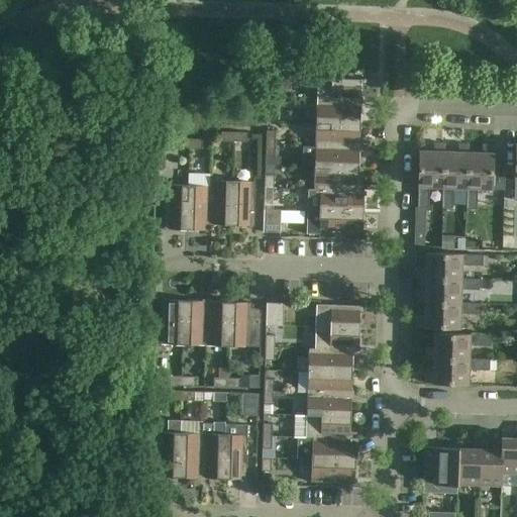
[(317,78),(316,100),(360,102),(360,79),(317,78)]
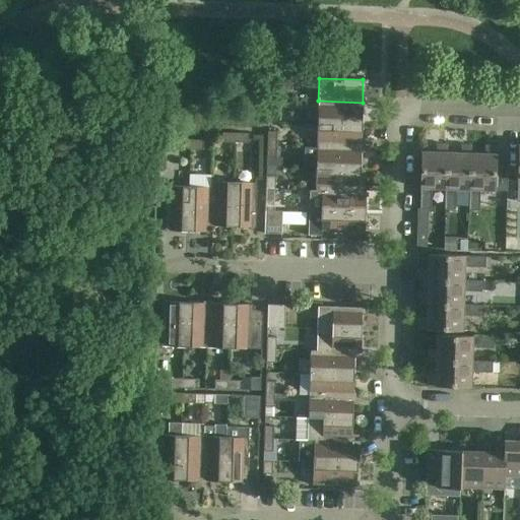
[(269,86),(268,99),(277,100),(277,86),(269,86)]
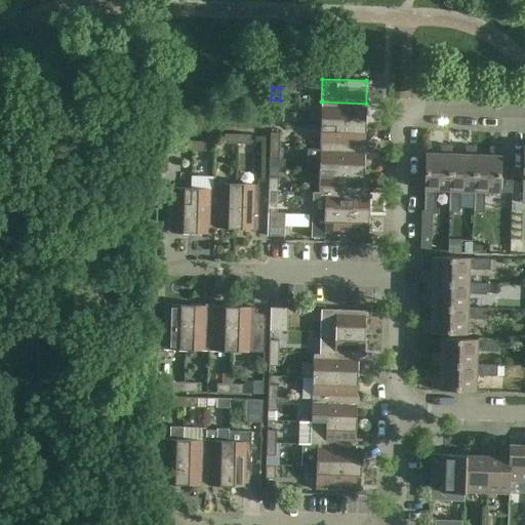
[(280,101),(271,99),(271,113),(279,114),(280,101)]
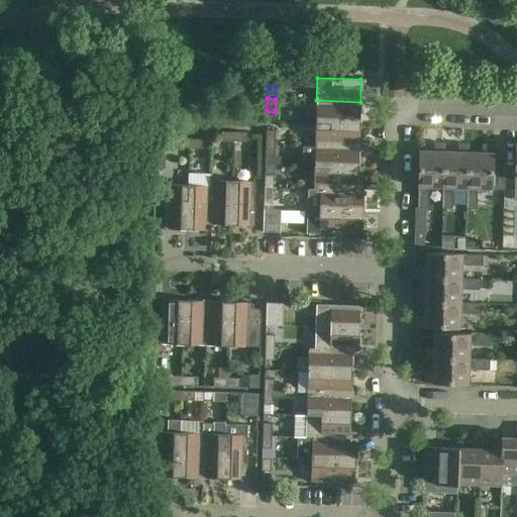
[(360,102),(316,100),(316,122),(359,123),(360,102)]
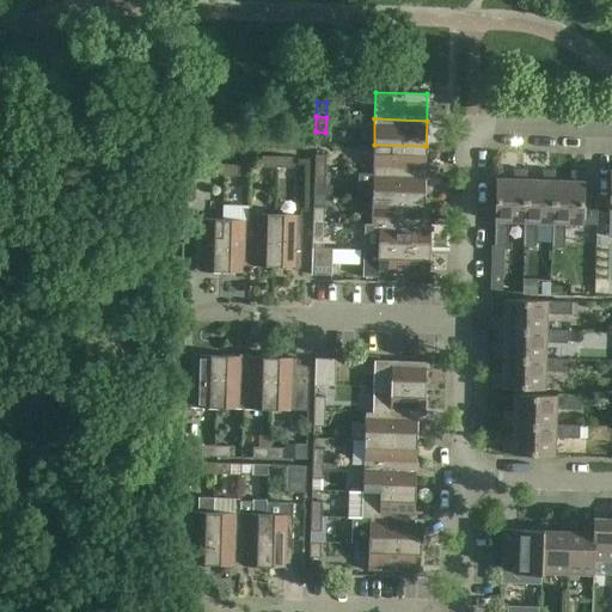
[(426,146),(374,145),(373,171),(426,172),(426,146)]
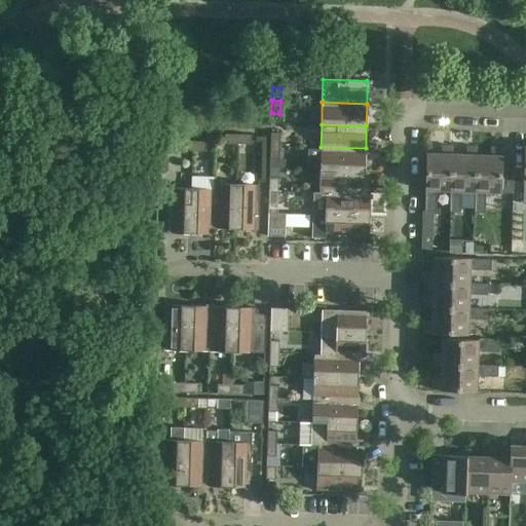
[(271,133),(270,145),(278,145),(279,134),(271,133)]
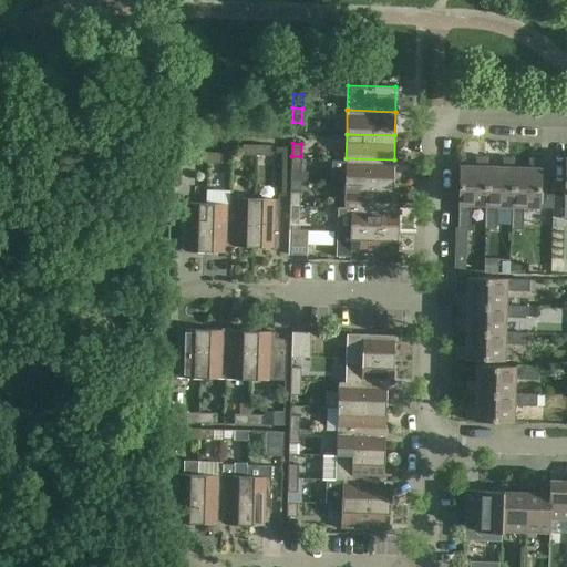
[(256,155),(256,145),(243,145),(241,154),(256,155)]
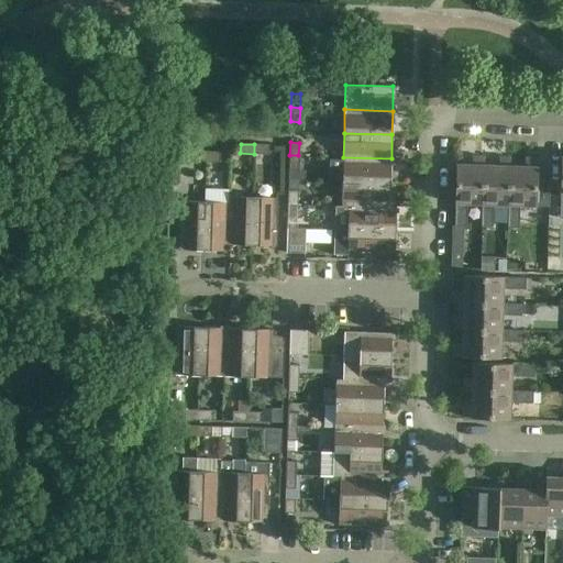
[(254,144),(254,154),(267,154),(267,144),(254,144)]
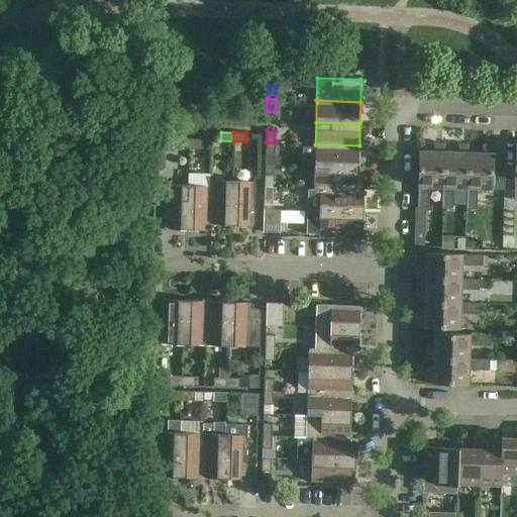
[(171,147),(189,147),(189,139),(171,138),(171,147)]
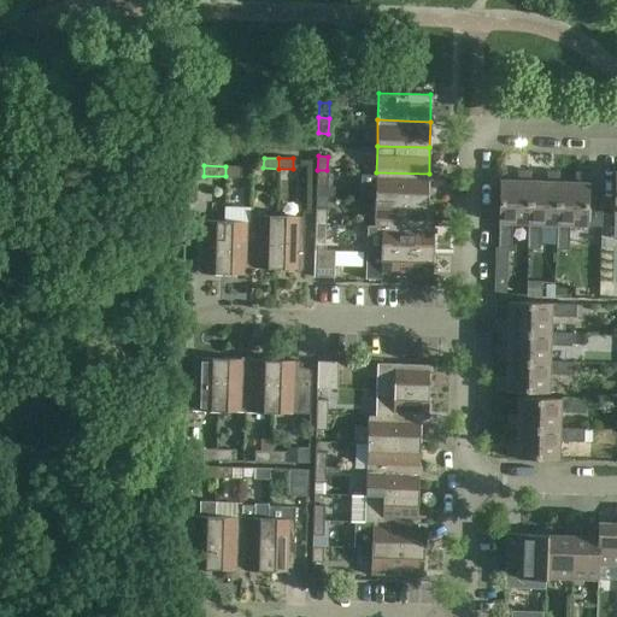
[(225,166),(225,176),(240,177),(240,166),(225,166)]
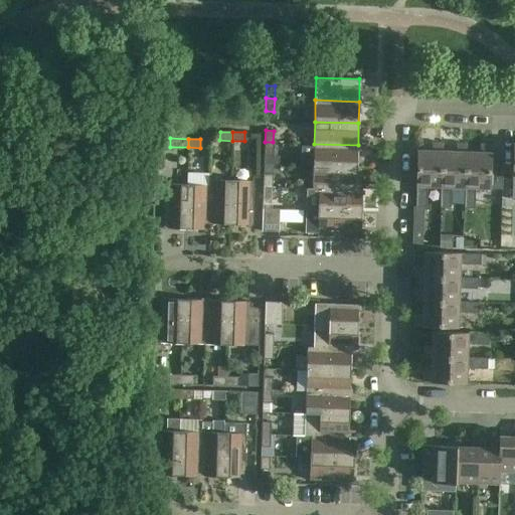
[(273,155),(273,142),(265,142),(265,155),(273,155)]
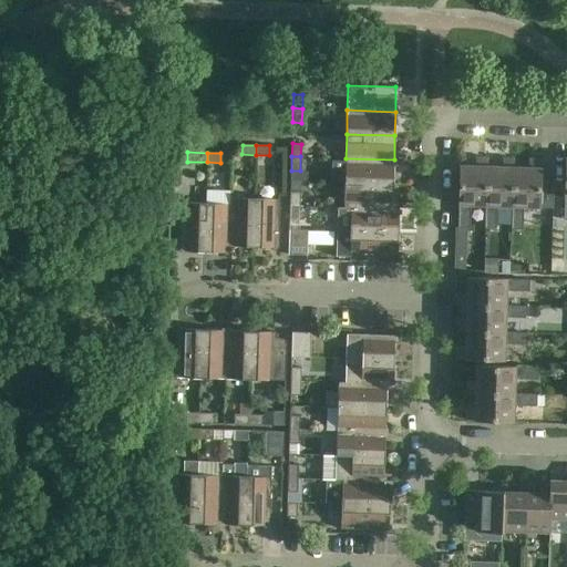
[(470,205),(485,205),(485,206),(486,166),(487,157),(481,157),(481,160),(475,160),(475,165),(460,165),(459,205),(457,227),(466,227),(468,227),(470,205)]
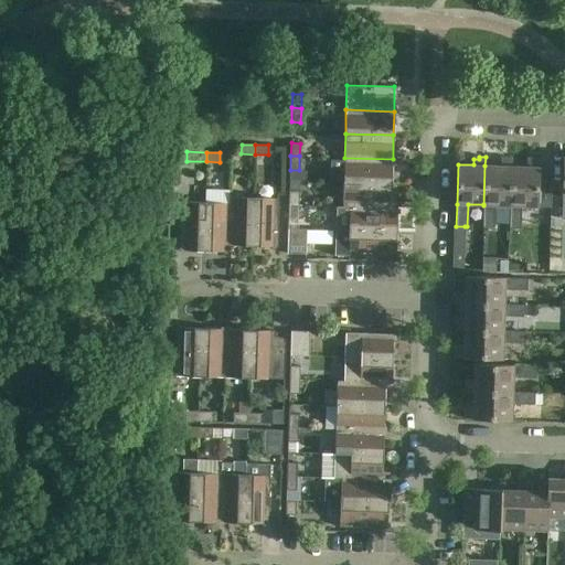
[(393,159),(344,158),(343,182),(392,183),(393,159)]
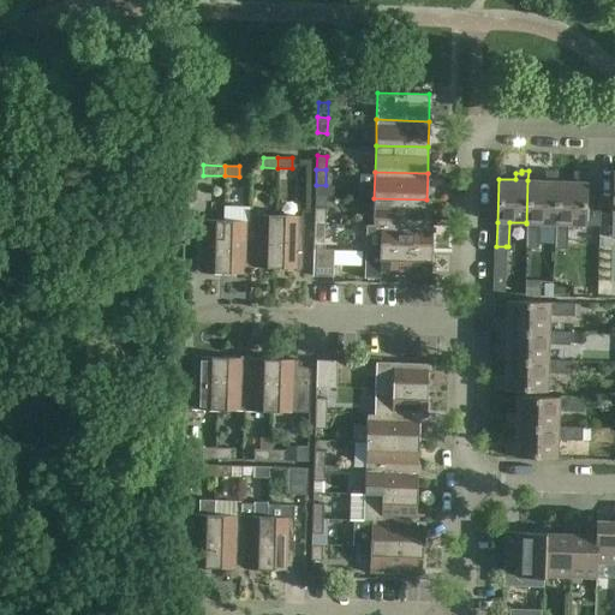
[(556,180),(556,181),(557,172),(550,172),(550,174),(544,174),(544,180),(527,180),(526,224),(526,222),(525,248),(537,248),(538,224),(555,224),(556,180)]
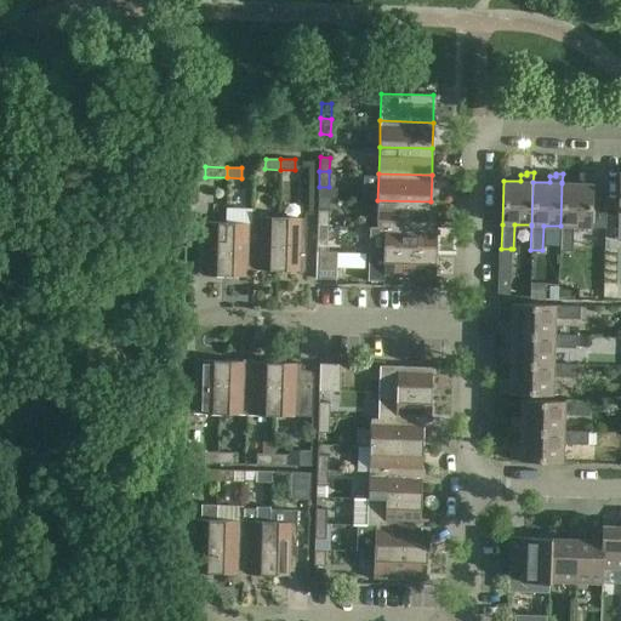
[(579,183),(562,183),(562,182),(560,226),(559,251),(571,251),(573,227),(605,228),(607,199),(592,198),(592,183),(591,183),(592,175),(585,175),(585,177),(579,176),(579,183)]
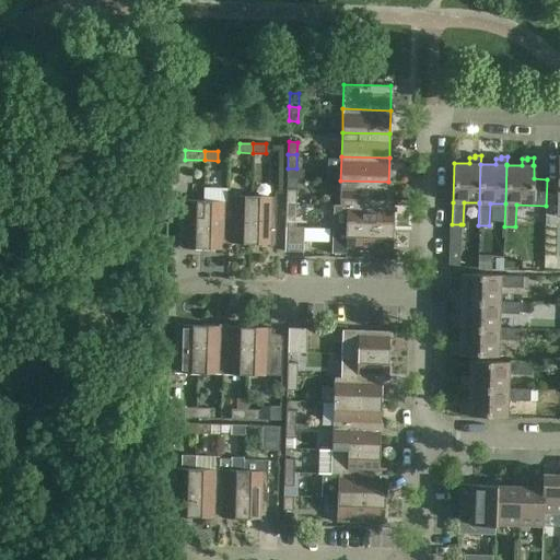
[(388,182),(340,181),(340,205),(387,206),(387,205),(388,182)]
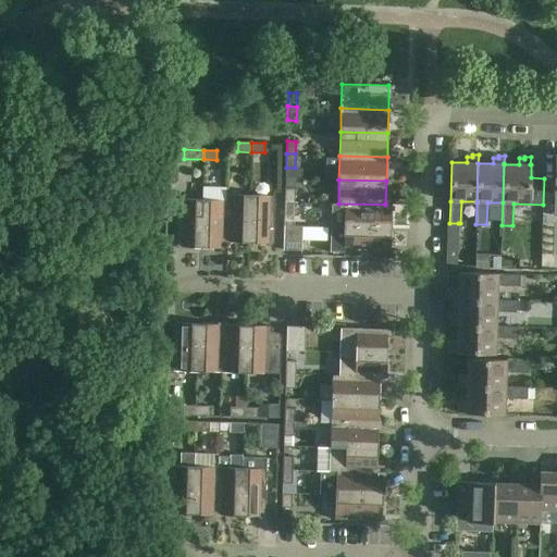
[(285,201),(294,201),(294,188),(285,188),(285,201)]
